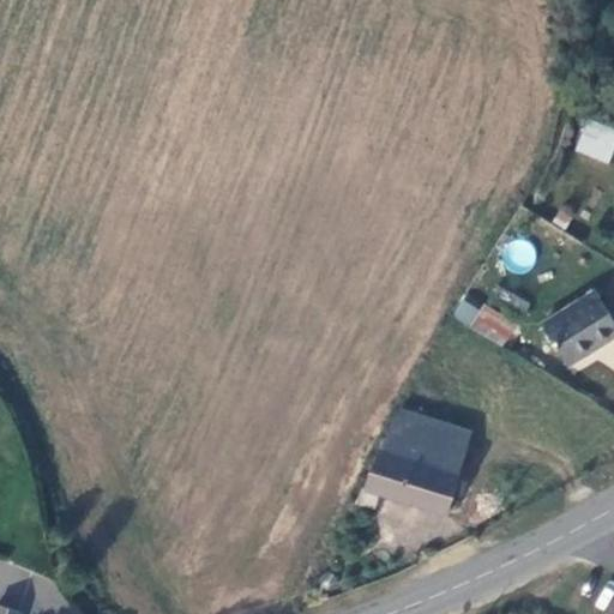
[(572,151),(609,164),(613,150),(613,127),(584,116),(572,151)]
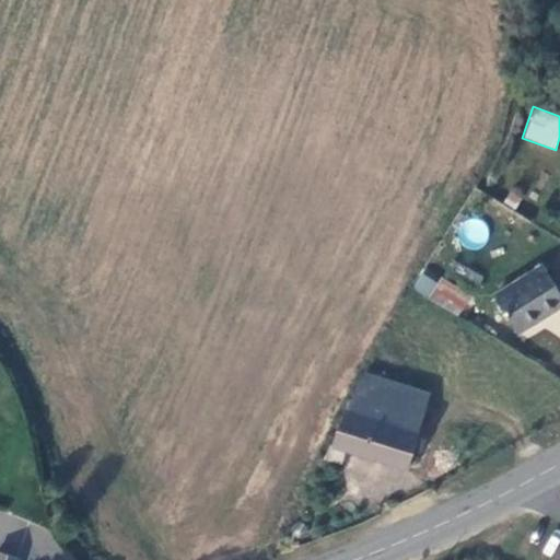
[(474,251),(492,230),(475,214),(456,235),(474,251)]
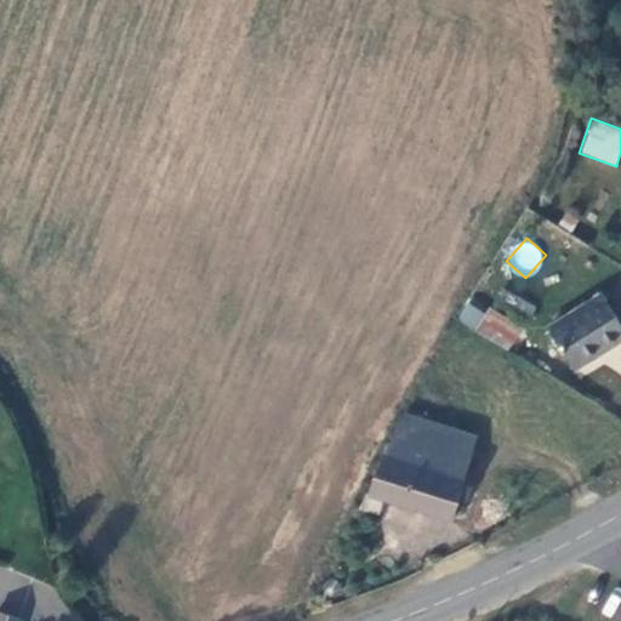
[(620,331),(598,296),(546,329),(569,370),(620,339),(620,331)]
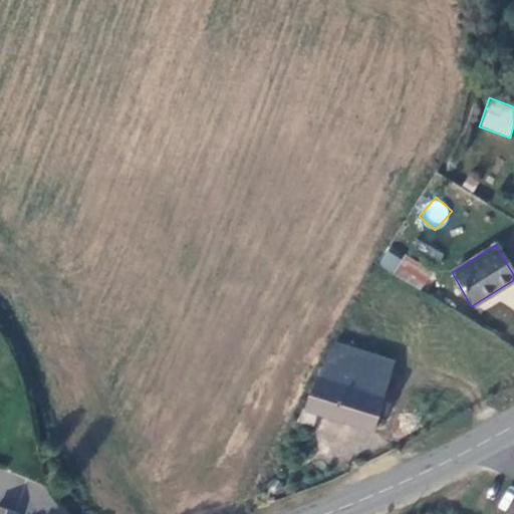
[(386,250),(377,265),(393,272),(400,257),(386,250)]
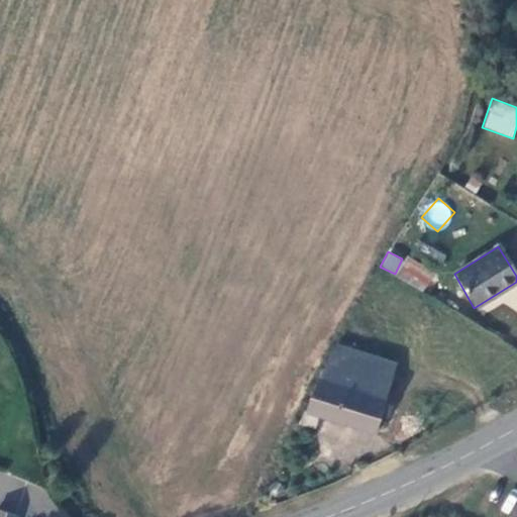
[(430,274),(404,260),(397,272),(423,287),(430,274)]
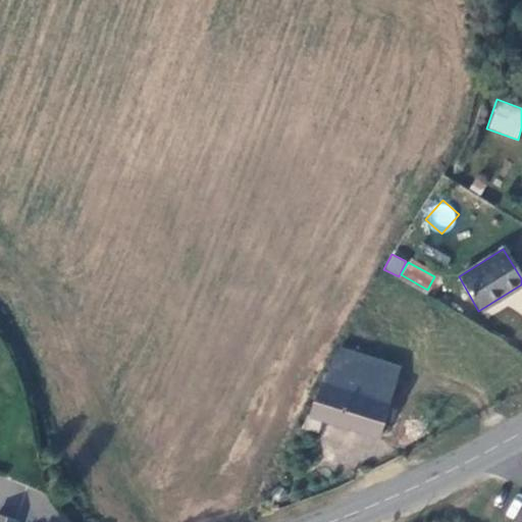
[(395,369),(336,349),(327,365),(390,384),(395,369)]
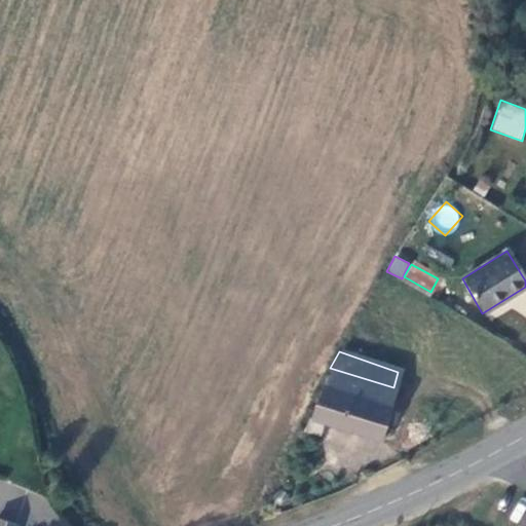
[(330,368),(305,429),(317,434),(323,422),(378,439),(393,387),(330,368)]
